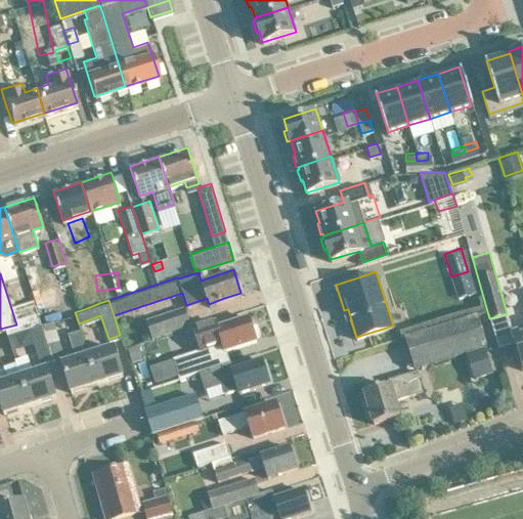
[(145,318),(151,335),(189,322),(183,305),(145,318)]
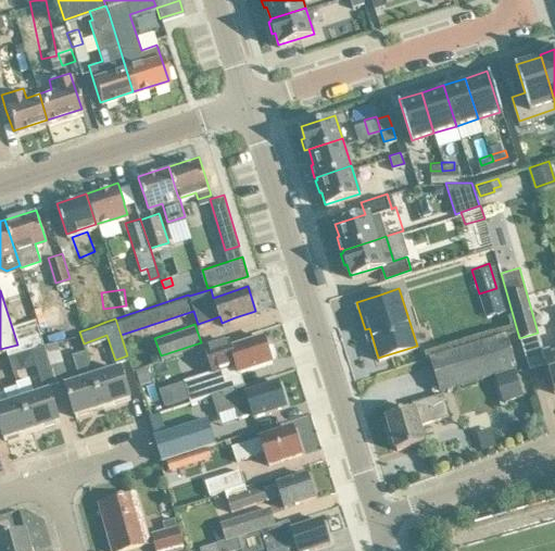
[(505,332),(450,349),(429,355),(440,388),(515,364),(505,332)]
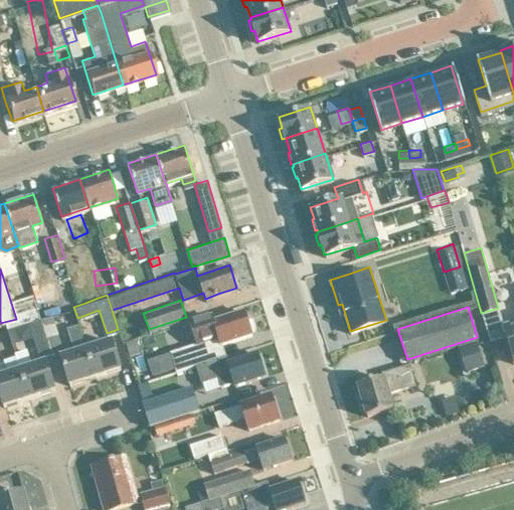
[(189,345),(170,351),(170,352),(176,369),(195,362),(206,359),(225,353),(221,342),(232,339),(251,332),(250,330),(252,328),(249,319),(246,319),(243,310),(213,319),(211,313),(192,319),(189,320),(193,335),(196,343),(189,345)]
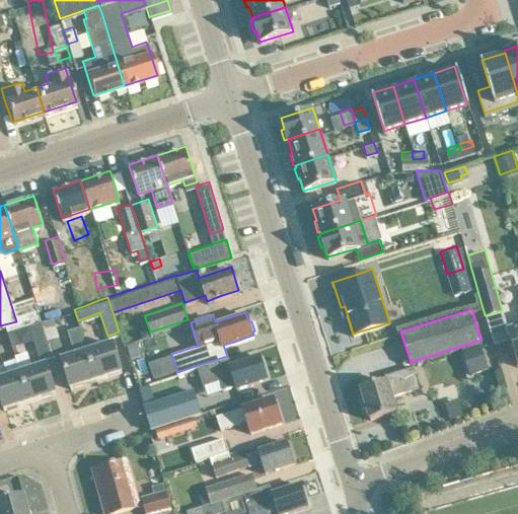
[(41,320),(51,354),(62,350),(52,316),(44,318),(41,319),(41,320)]
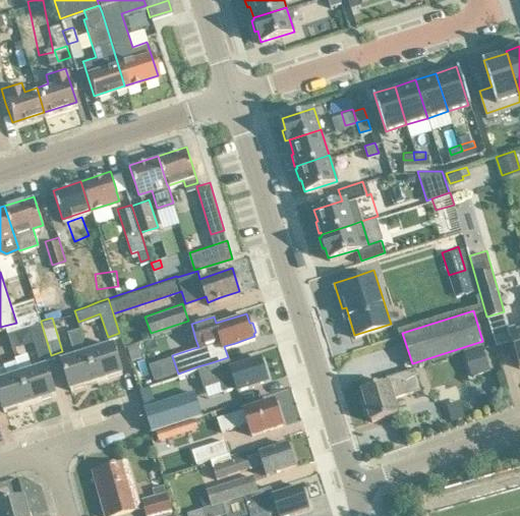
[(39,358),(51,355),(41,322),(41,321),(29,325),(29,327),(18,330),(22,342),(33,339),(39,358)]
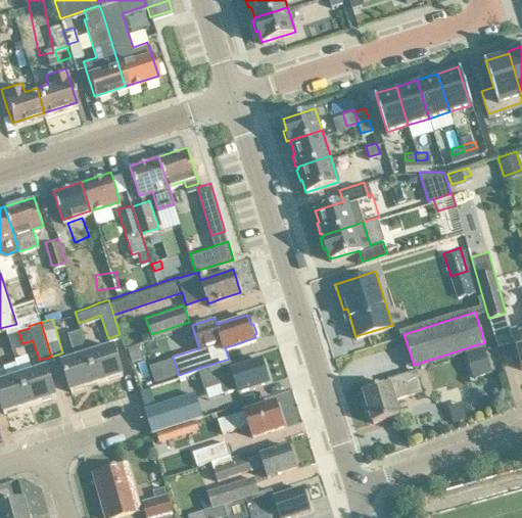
[(521,324),(510,328),(515,347),(521,367),(521,366),(521,324)]
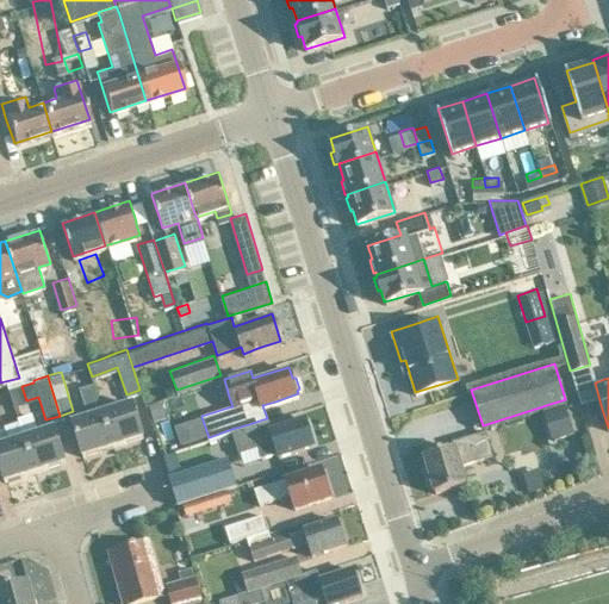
[(82,454),(112,443),(101,410),(92,381),(78,385),(87,413),(70,419),(82,454)]
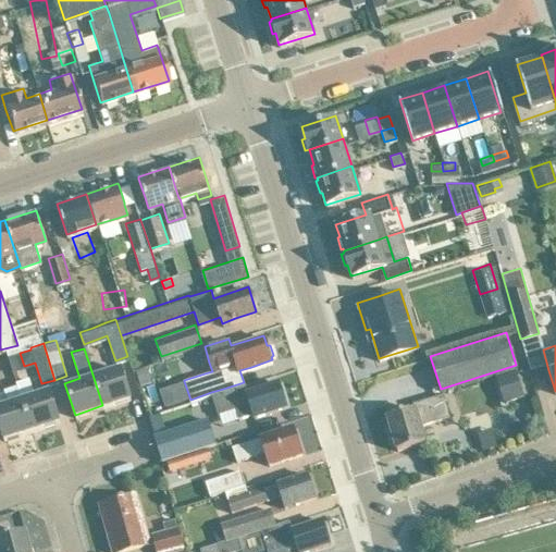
[(120,365),(93,375),(102,405),(130,396),(120,365)]
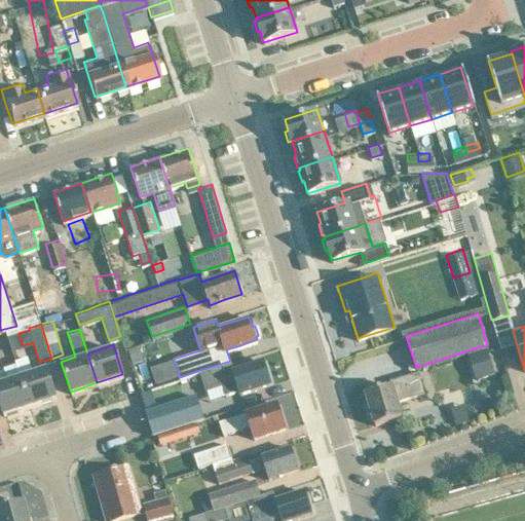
[(138,345),(127,348),(132,362),(142,358),(138,345)]
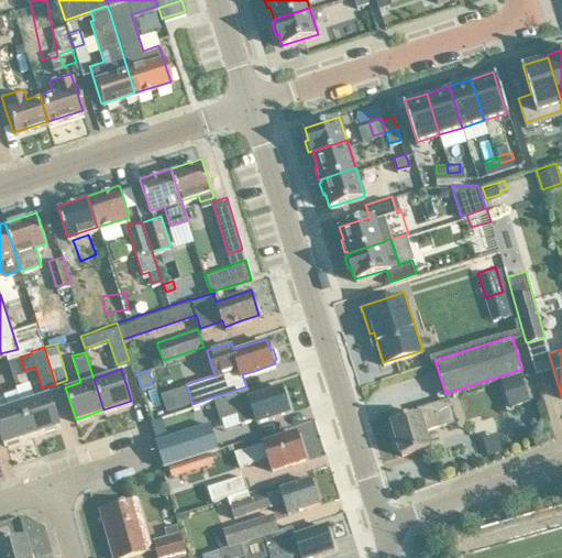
[(472,415),(529,397),(520,371),(464,389),(472,415)]
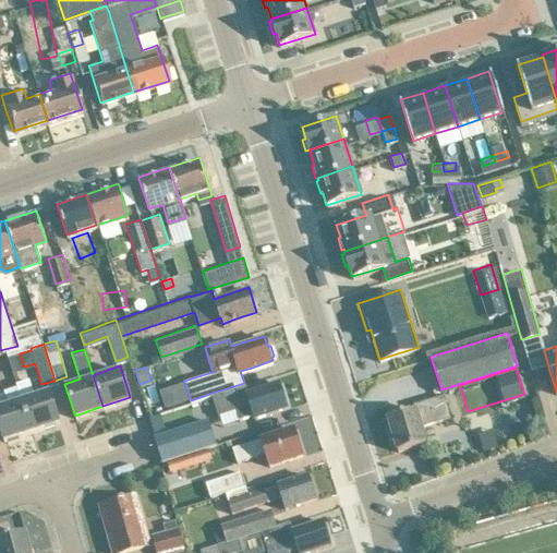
[(15,384),(31,429),(59,420),(49,389),(35,394),(28,376),(15,380),(16,383),(15,384)]
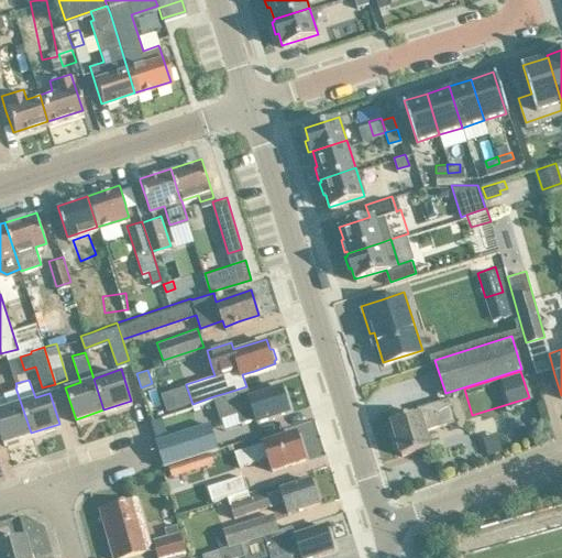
[(281,384),(249,394),(246,386),(213,396),(219,415),(250,406),(254,420),(289,409),(281,384)]
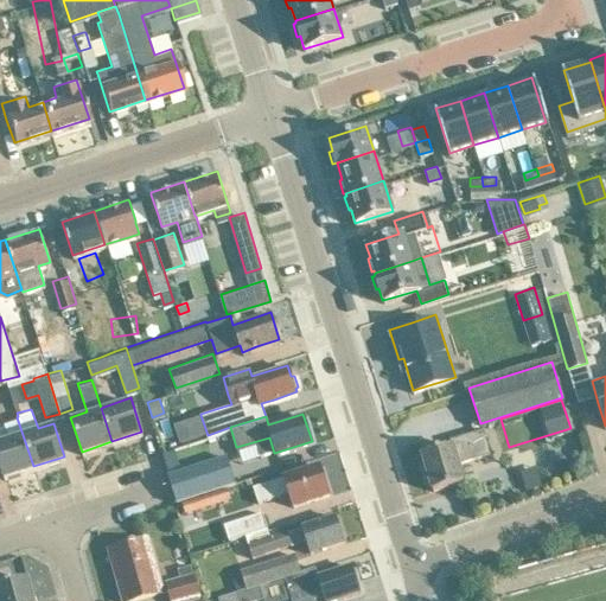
[(0,465),(4,477),(33,466),(17,417),(4,421),(8,438),(0,440),(0,465)]
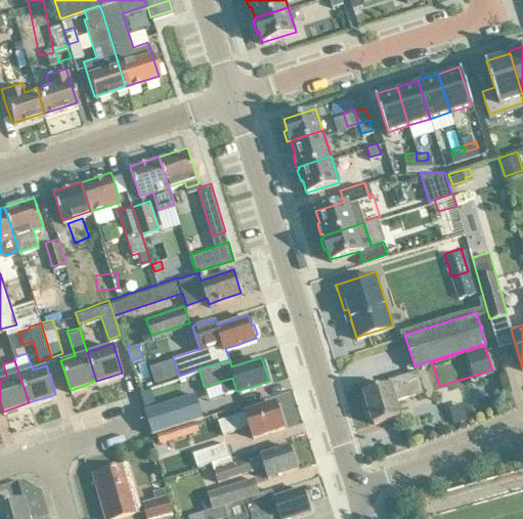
[(422,390),(420,384),(416,369),(387,378),(389,382),(363,390),(373,421),(399,414),(395,398),(422,390)]
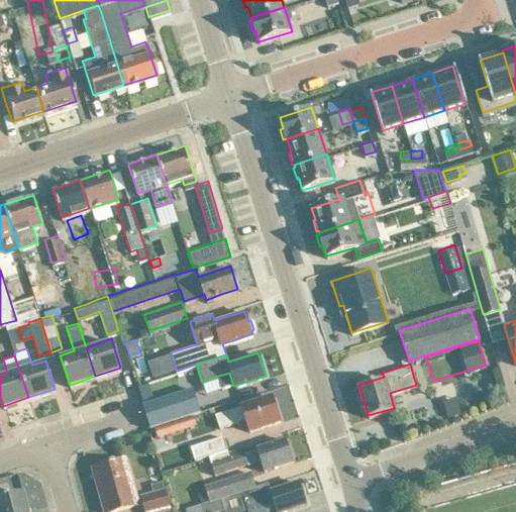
[(142,403),(149,426),(169,420),(200,410),(192,387),(142,403)]
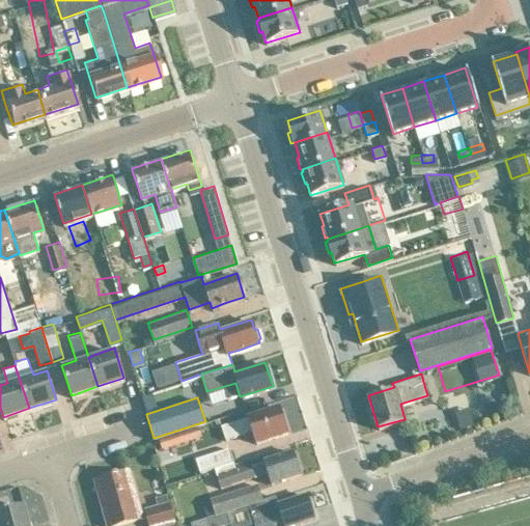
[(279,405),(220,424),(225,439),(251,431),(254,441),(287,431),(279,405)]
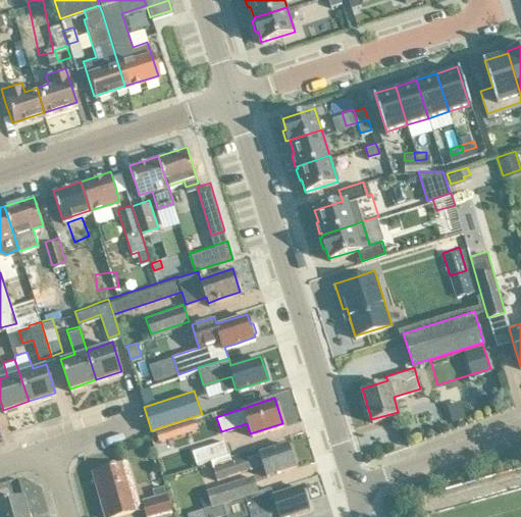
[(462,404),(448,409),(452,420),(465,416),(462,404)]
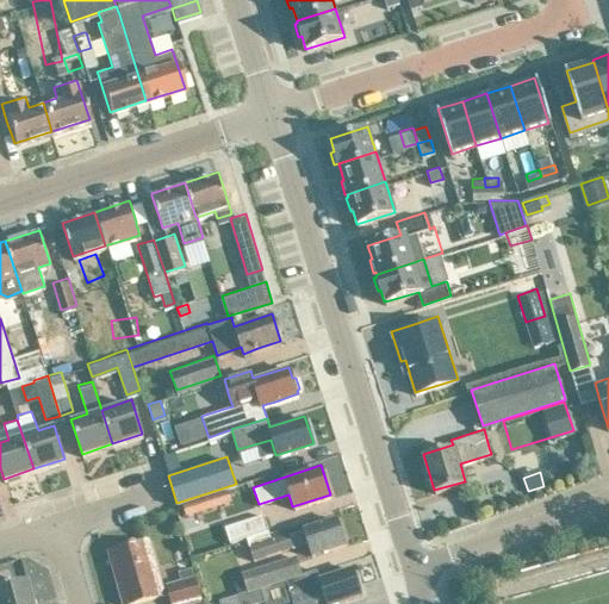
[(227,489),(186,502),(190,512),(230,499),(227,489)]
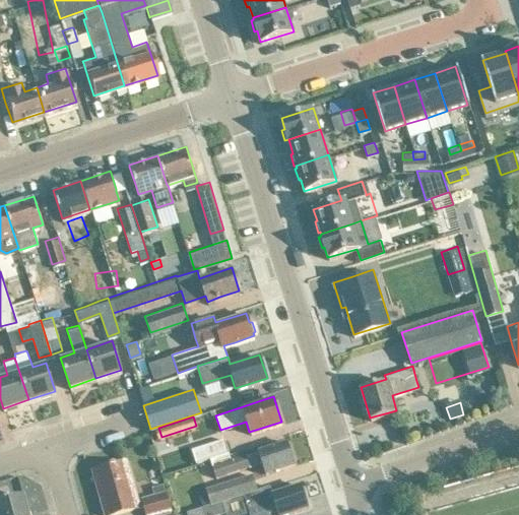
[(223,436),(191,446),(195,460),(208,456),(209,455),(228,450),(223,436)]
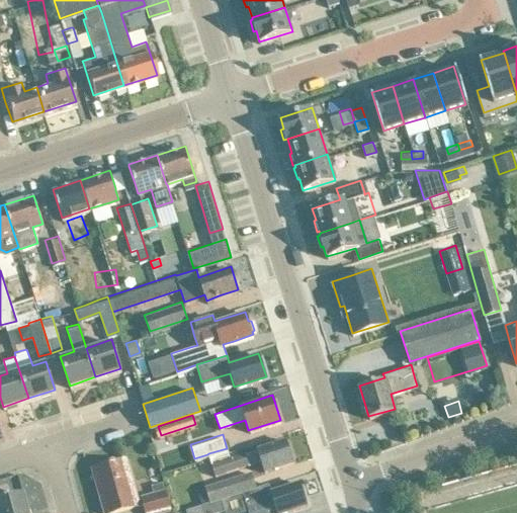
[(227,448),(207,454),(210,463),(213,473),(247,461),(248,463),(260,459),(263,471),(293,460),(286,438),(230,456),(227,448)]
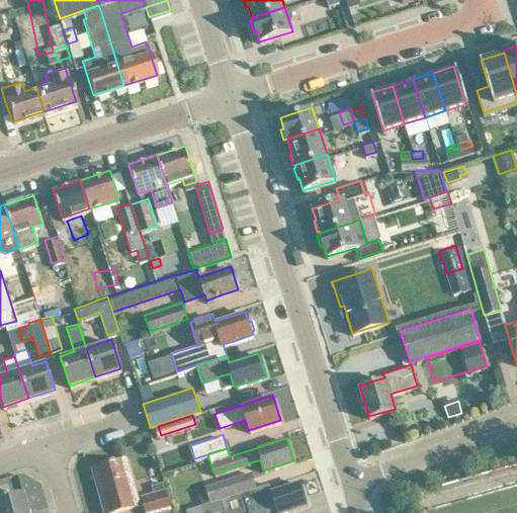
[(105,512),(138,503),(130,477),(124,457),(114,459),(113,458),(109,459),(110,460),(95,465),(102,490),(99,490),(105,512)]
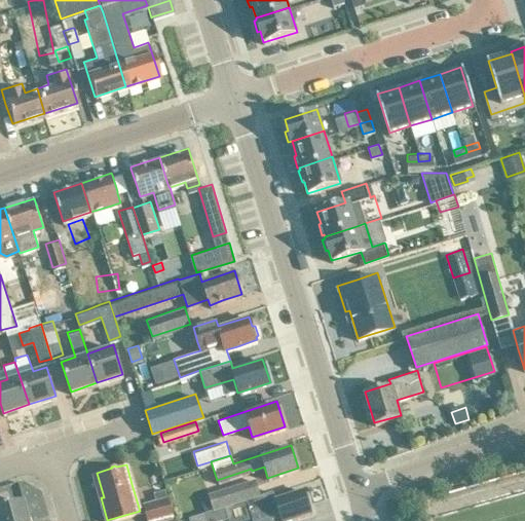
[(208,492),(200,494),(205,510),(222,505),(260,493),(255,478),(235,484),(208,492)]
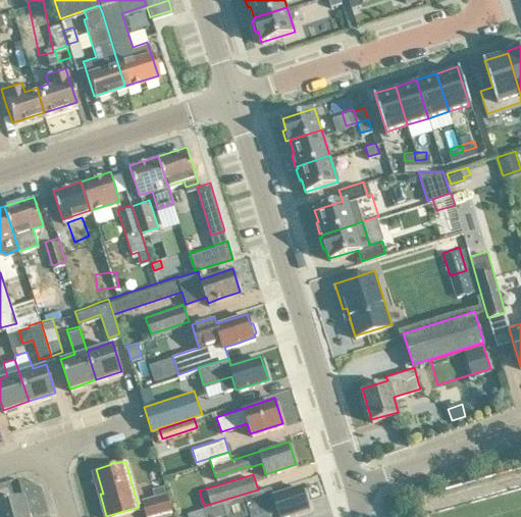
[(147,516),(170,510),(164,490),(162,482),(152,486),(154,494),(142,498),(147,516)]
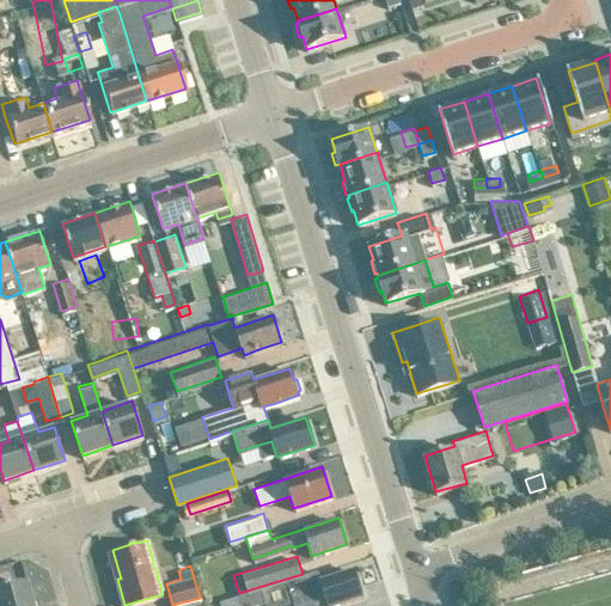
[(303,574),(258,587),(263,601),(264,605),(276,605),(292,601),(323,592),(328,605),(340,601),(362,594),(354,568),(321,580),(317,569),(303,574)]
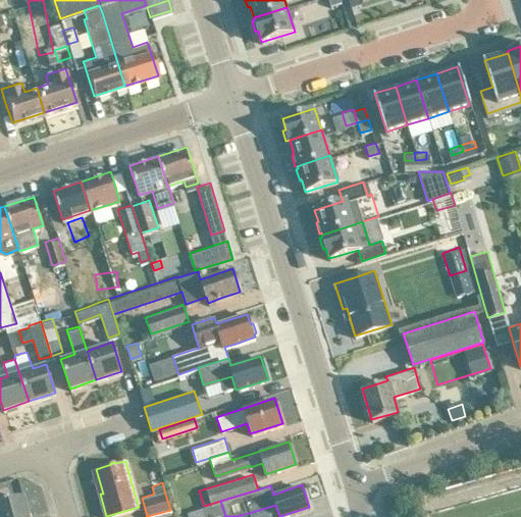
[(0,516),(29,516),(23,496),(8,500),(8,498),(4,499),(5,500),(0,502),(0,516)]
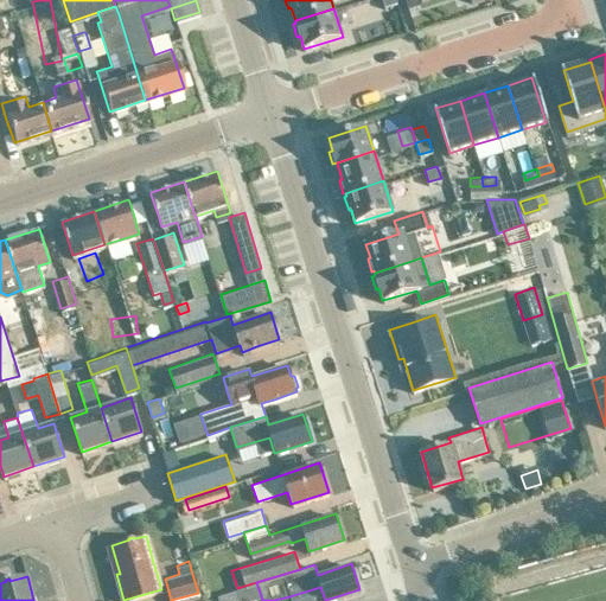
[(237,588),(235,589),(236,589),(238,600),(243,600),(261,596),(256,582),(237,588)]
